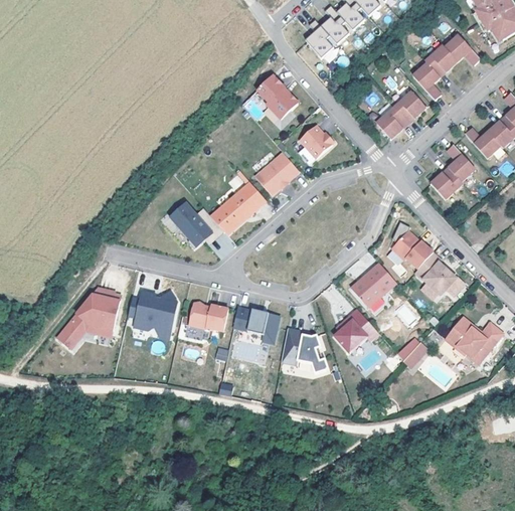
[(312,35),(307,39),(322,55),(334,44),(327,36),(331,33),(338,41),(350,30),(343,22),(346,19),(354,27),(366,16),(358,8),(362,5),(369,13),(381,2),(379,0),(347,0),(342,5),(343,6),(338,11),(337,9),(331,3),(325,8),(331,15),(326,19),(328,20),(323,25),(321,23),(315,17),(309,22),(315,29),(311,33),(312,35)]
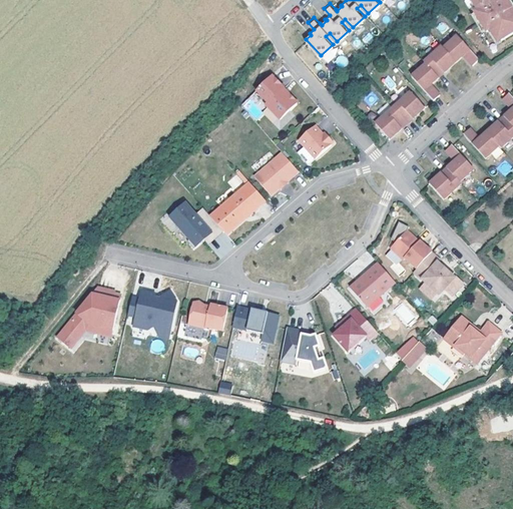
[(470,0),(476,9),(479,8),(474,0),(470,0)]
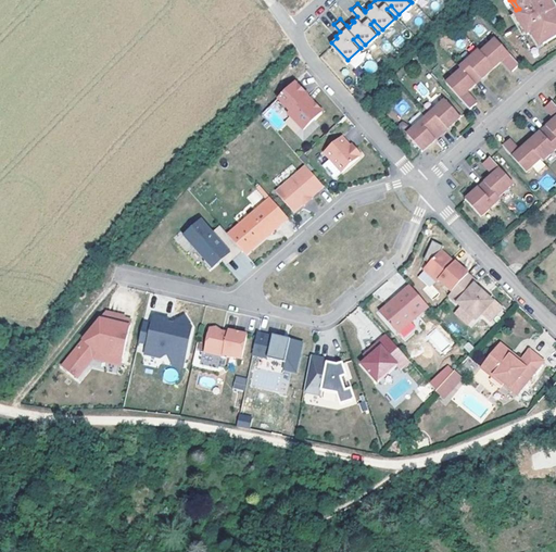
[(514,0),(519,9),(516,10),(513,12),(526,34),(529,32),(532,29),(541,42),(555,33),(555,12),(553,8),(548,2),(547,0),(514,0)]
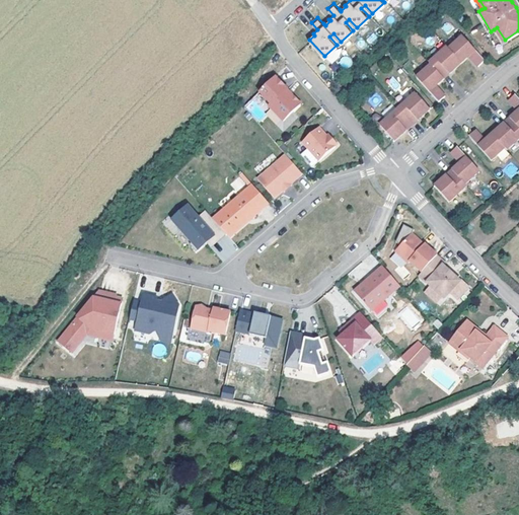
[(494,29),(502,42),(505,40),(497,27),(494,29)]
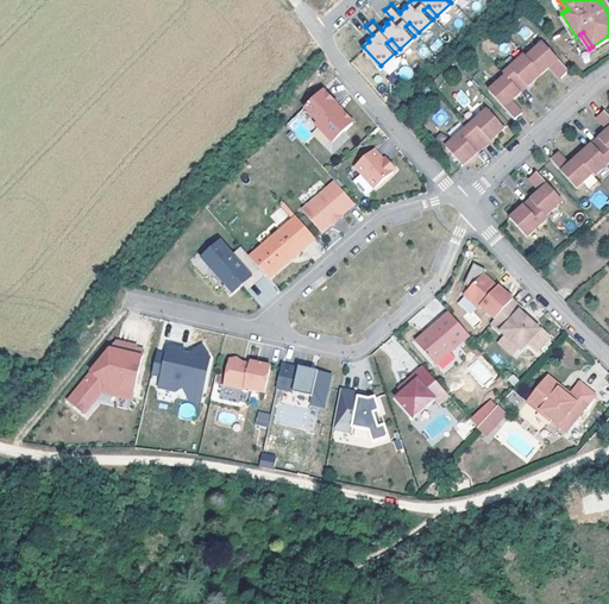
[(503,74),(487,89),(513,117),(521,109),(508,95),(510,94),(512,96),(546,65),(544,63),(546,62),(559,76),(567,69),(541,41),(525,56),(522,54),(501,71),(503,74)]
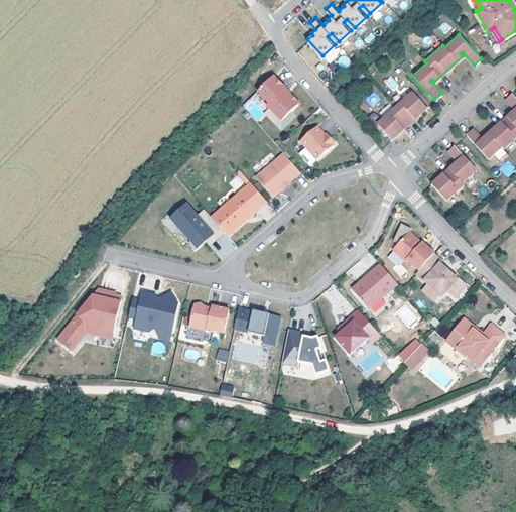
[(271,74),(255,90),(267,102),(265,104),(279,118),(295,103),(295,99),(289,93),(285,93),(281,89),(283,87),(271,74)]
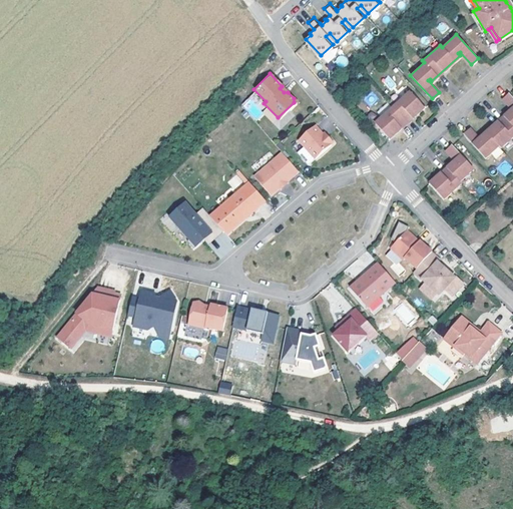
[(424,105),(409,89),(374,120),(389,136),(424,105)]
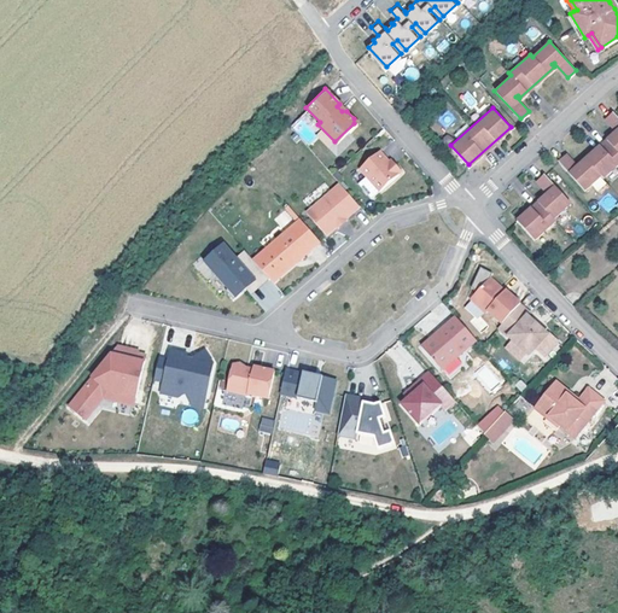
[(558,157),(584,185),(601,170),(604,173),(617,158),(617,114),(612,109),(605,116),(616,128),(617,130),(616,133),(613,130),(579,161),(581,163),(578,164),(577,162),(565,150),(558,157)]
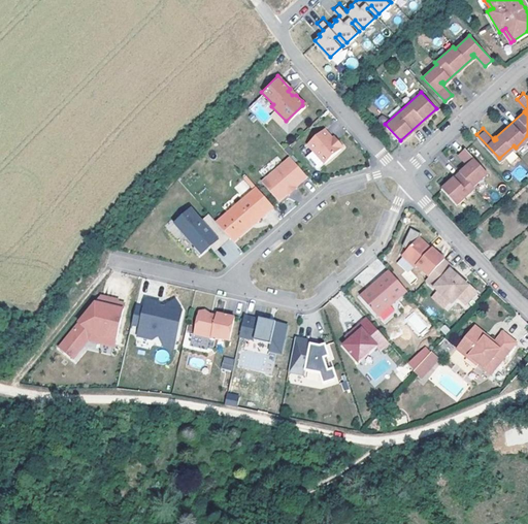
[(260,107),(254,101),(251,103),(263,118),(270,110),(264,104),(260,107)]
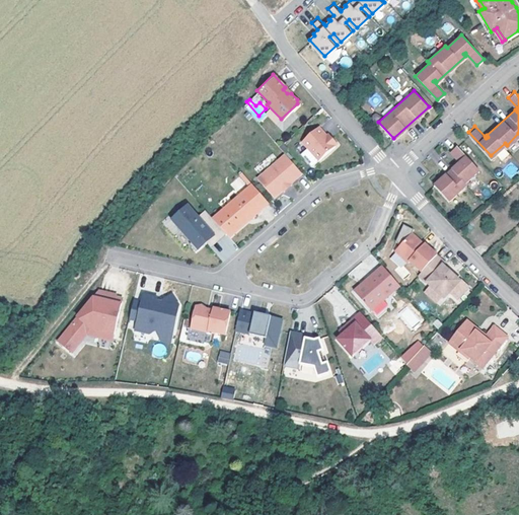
[(316,122),(299,137),(316,156),(336,139),(328,132),(326,134),(324,131),(316,122)]
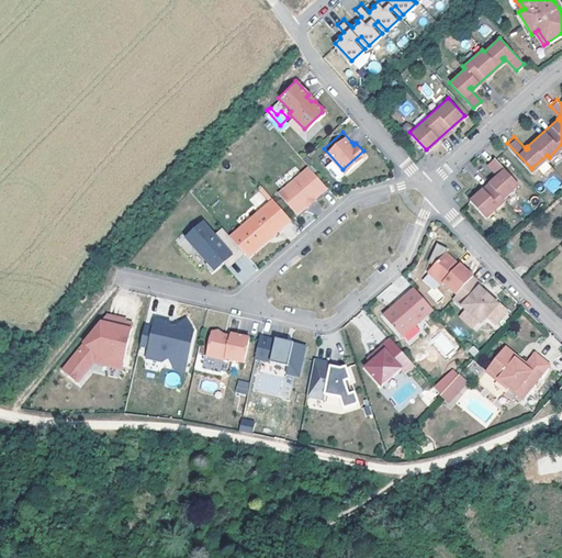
[(497,175),(496,173),(489,179),(502,194),(517,181),(494,154),(487,160),(499,174),(497,175)]
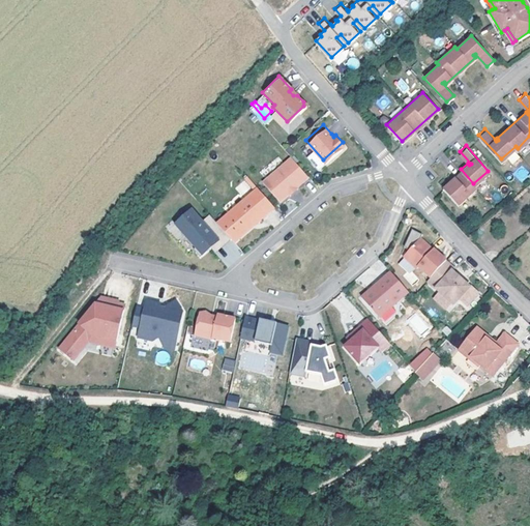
[(306,173),(289,154),(261,179),(278,199),(287,191),(286,190),(294,182),(295,184),(306,173)]
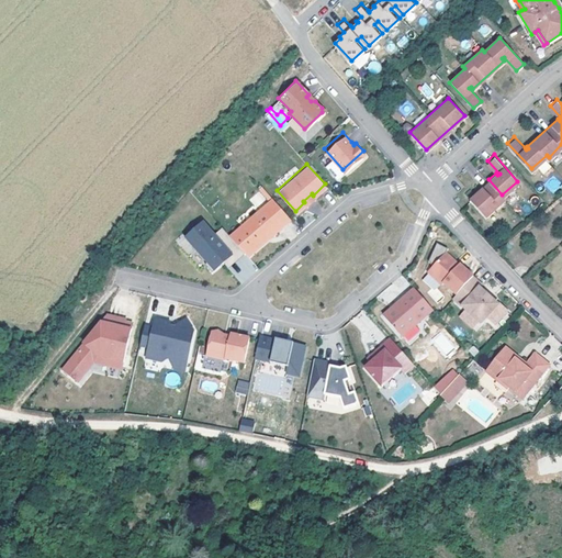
[(553,189),(561,179),(553,171),(544,181),(553,189)]
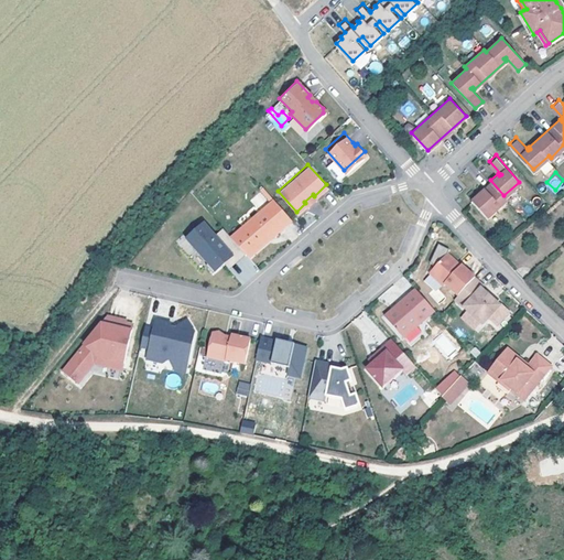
[(503,195),(490,180),(470,197),(486,215),(506,197),(503,195)]
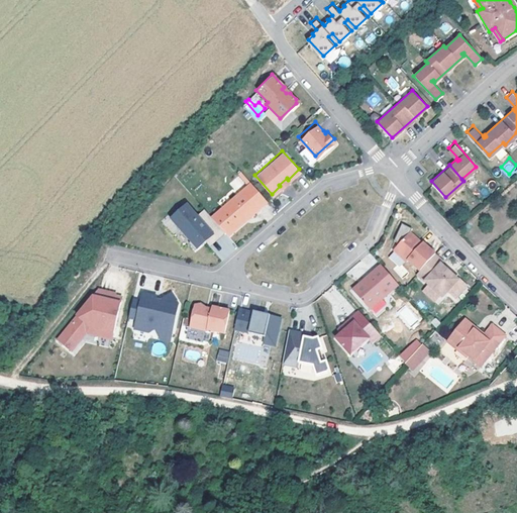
[(229,179),(235,187),(244,180),(238,172),(229,179)]
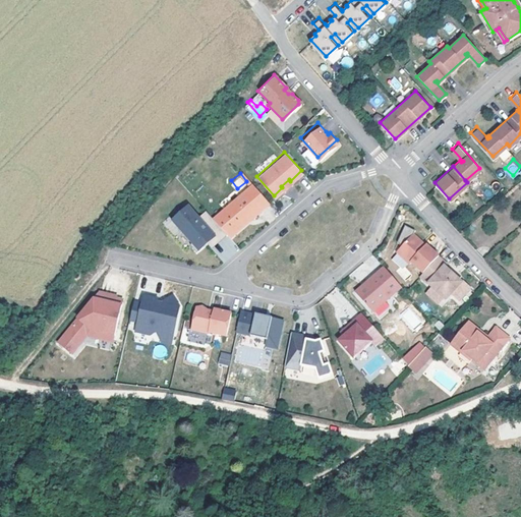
[(289,179),(281,186),(282,187),(283,188),(291,182),(290,181),(289,179)]
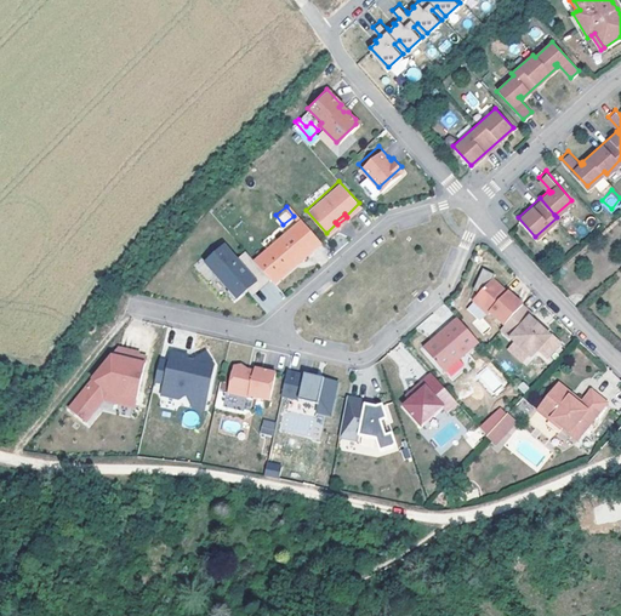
[(300,218),(252,261),(262,273),(268,279),(272,281),(319,240),(300,218)]
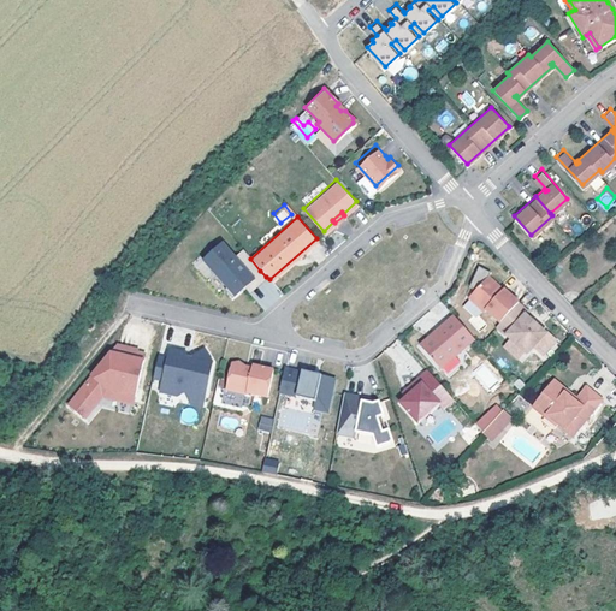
[(220,243),(201,260),(225,286),(223,289),(231,297),(244,285),(260,271),(250,259),(243,250),(234,259),(232,256),(220,243)]
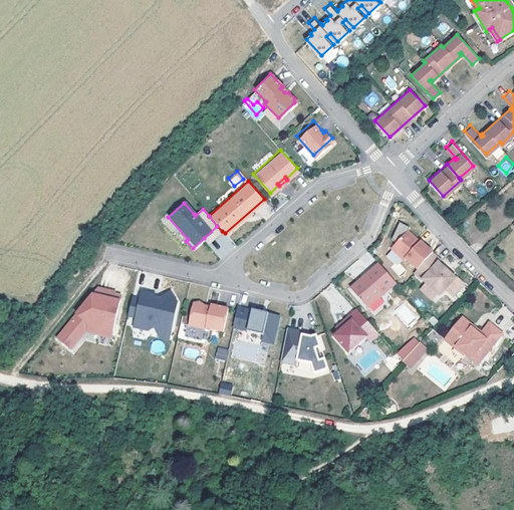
[(194,214),(195,216),(203,209),(201,207),(194,214)]
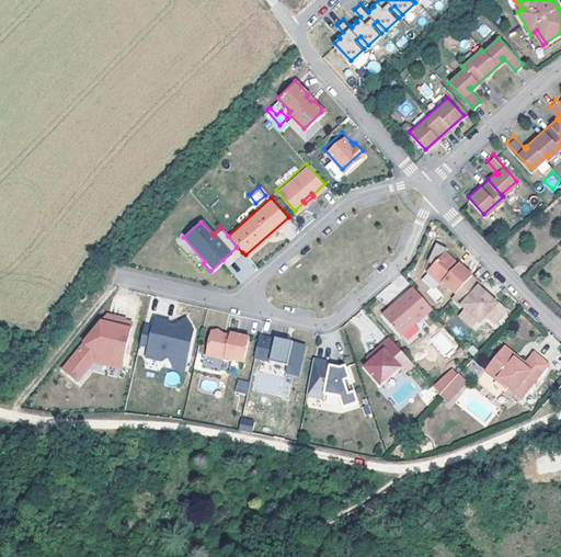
[(237,247),(222,260),(227,266),(242,252),(237,247)]
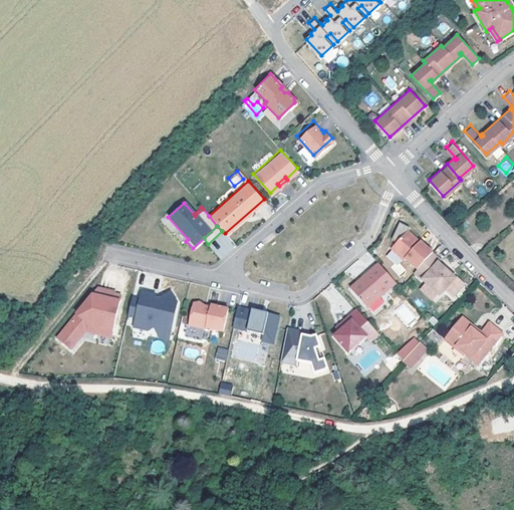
[(408,228),(393,245),(405,256),(407,255),(419,265),(434,249),(434,248),(422,237),(420,239),(416,236),(417,235),(408,228)]
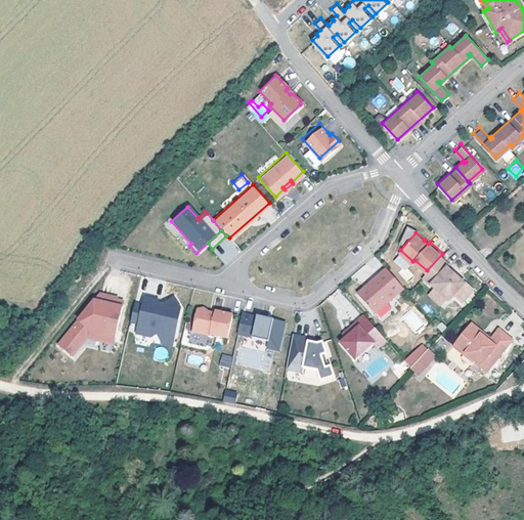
[(427,270),(424,274),(447,295),(453,289),(455,291),(466,278),(457,272),(457,271),(456,272),(452,269),(453,268),(448,263),(450,261),(442,254),(427,270)]
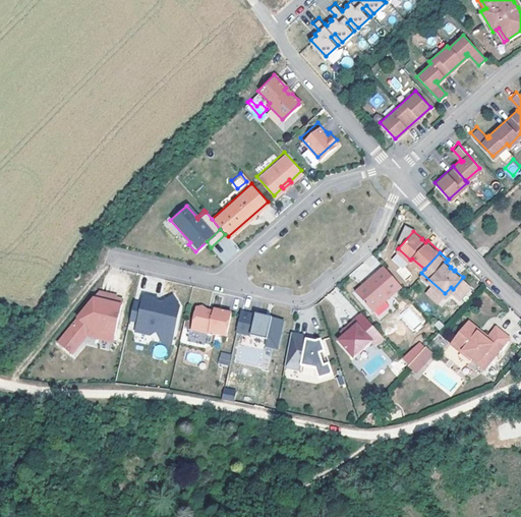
[(385,265),(356,290),(373,308),(402,283),(385,265)]
